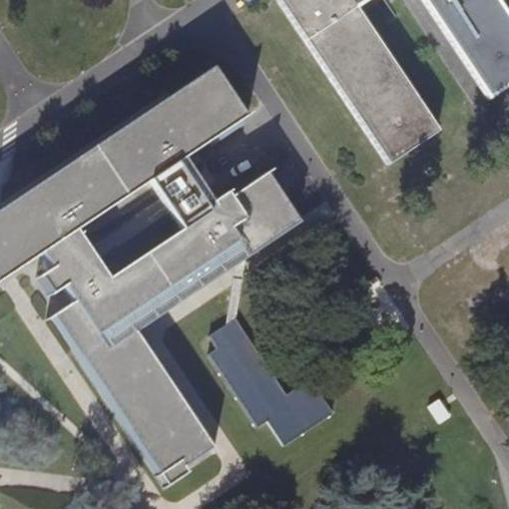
[(284,0),(392,161),(442,129),(359,3),(364,0),(428,0),(492,96),(508,85),(508,15),(499,0),(284,0)]
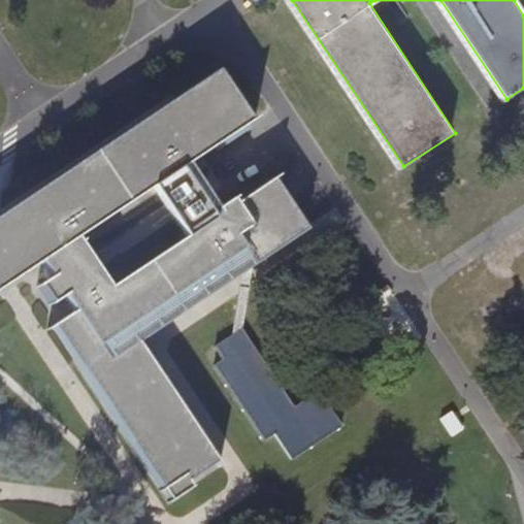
[(221,209),(190,164),(259,118),(224,66),(0,216),(0,289),(44,260),(56,275),(41,285),(51,299),(64,290),(75,306),(50,323),(169,503),(195,486),(191,481),(220,461),(140,342),(310,228),(276,178),(237,205),(234,200),(221,209)]
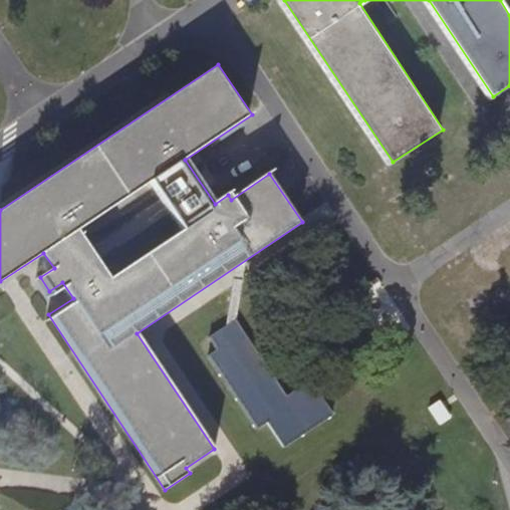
[(213,335),(222,348),(212,355),(260,428),(270,421),(287,446),(336,414),(314,379),(289,397),(237,319),(213,335)]
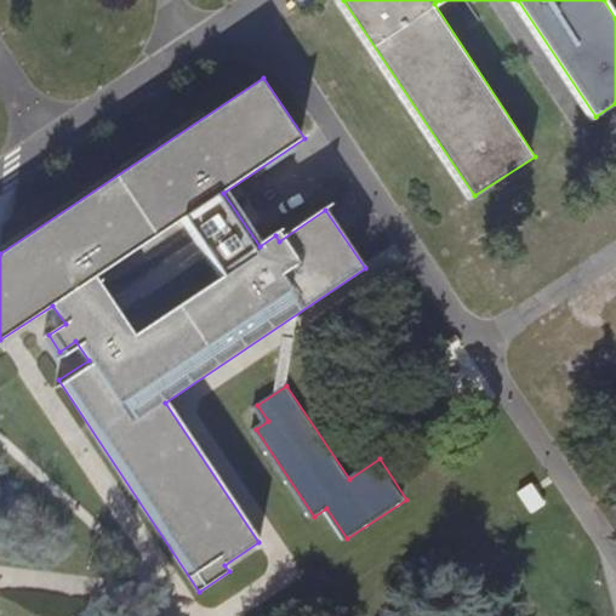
[(539,480),(522,491),(535,514),(553,503),(539,480)]
